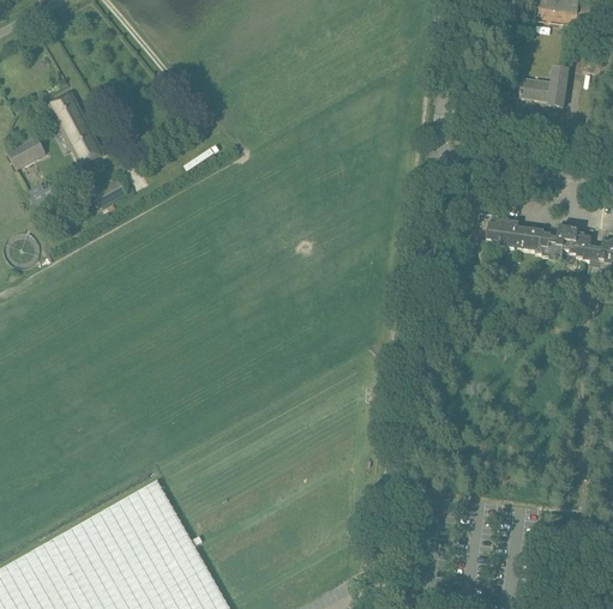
[(535,0),(534,5),(576,10),(577,0),(535,0)]
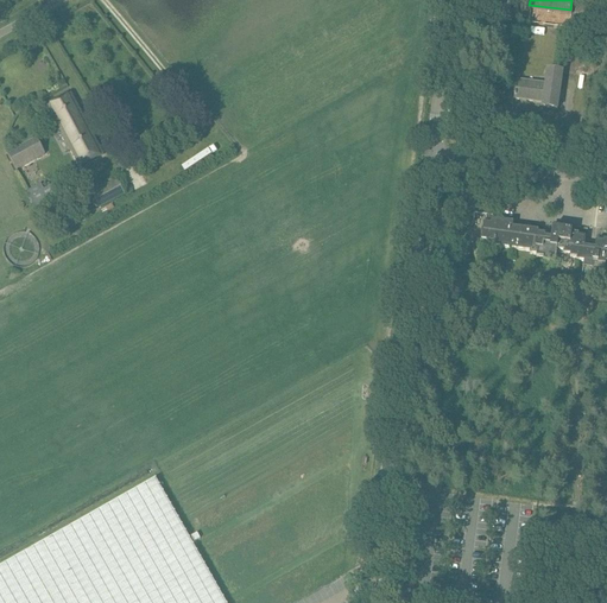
[(544,80),(516,76),(513,95),(532,97),(532,96),(542,97),(541,103),(554,105),(557,83),(560,83),(562,68),(547,65),(544,80)]
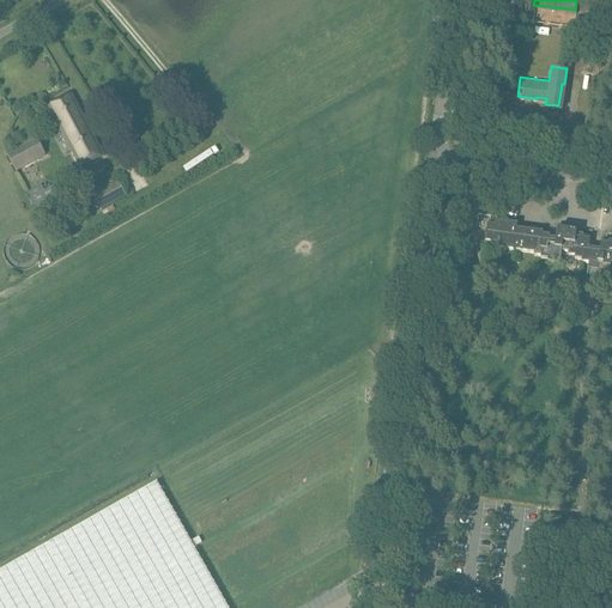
[(103,151),(82,111),(71,90),(47,103),(58,125),(79,164),(103,151)]
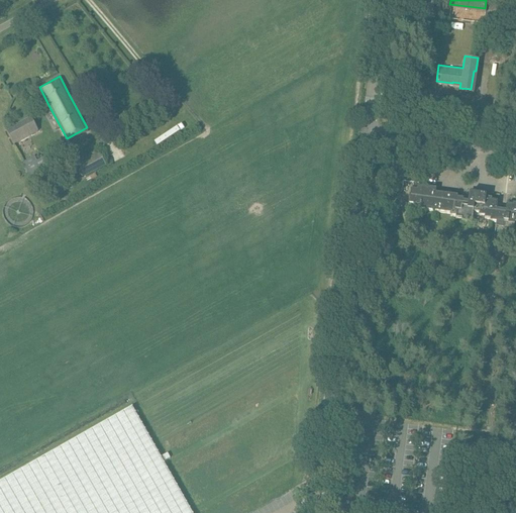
[(12,141),(37,128),(30,114),(5,128),(12,141)]
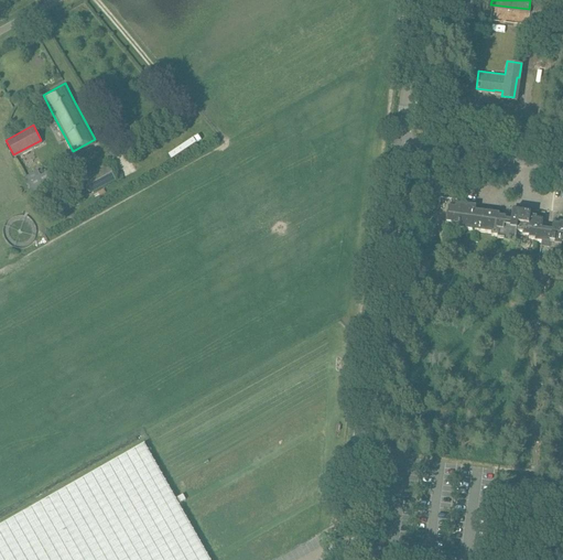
[(91,189),(115,175),(108,164),(85,176),(91,189)]
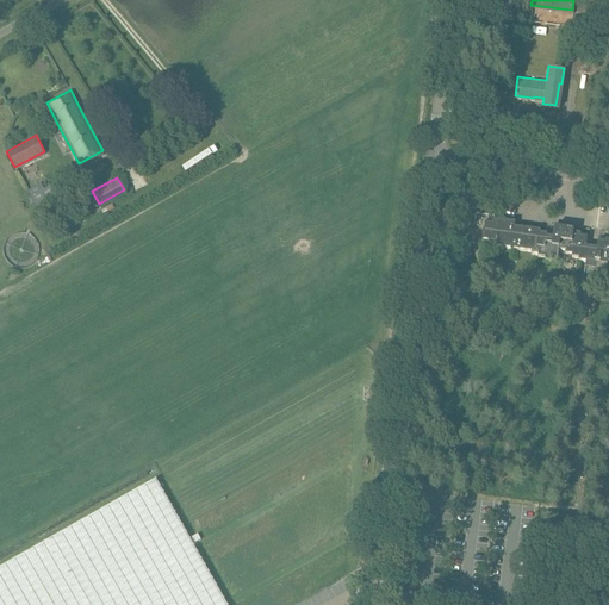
[(39,181),(26,187),(36,207),(44,204),(47,209),(61,201),(50,182),(42,187),(39,181)]
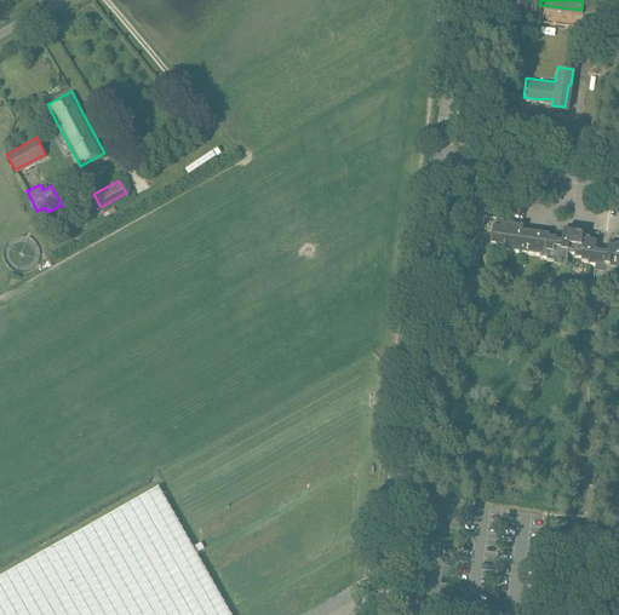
[(595,263),(595,268),(591,286),(613,289),(617,263),(618,263),(618,240),(614,240),(614,242),(607,241),(606,248),(595,247),(596,237),(589,236),(589,234),(582,233),(583,230),(562,228),(561,237),(555,236),(555,234),(548,234),(548,231),(522,228),(522,223),(500,219),(499,224),(492,223),(489,241),(504,242),(503,247),(510,248),(515,249),(539,253),(539,256),(546,256),(546,258),(552,259),(552,262),(566,264),(567,252),(573,252),(573,254),(580,256),(580,258),(588,259),(588,262),(595,263)]
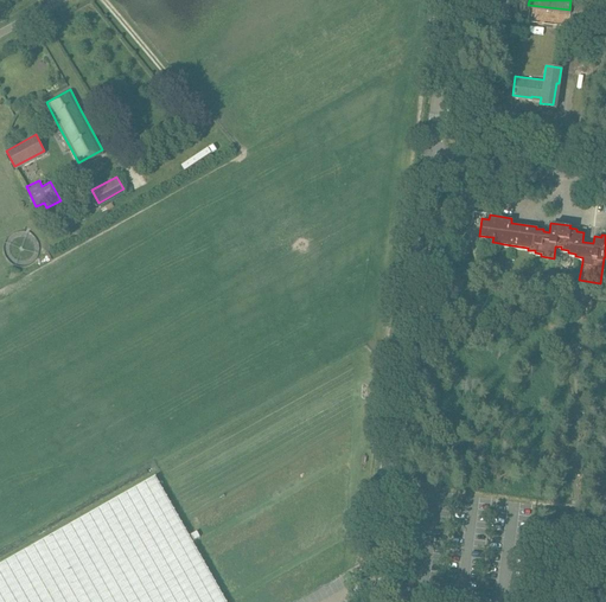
[(575,299),(552,295),(550,307),(573,311),(575,299)]
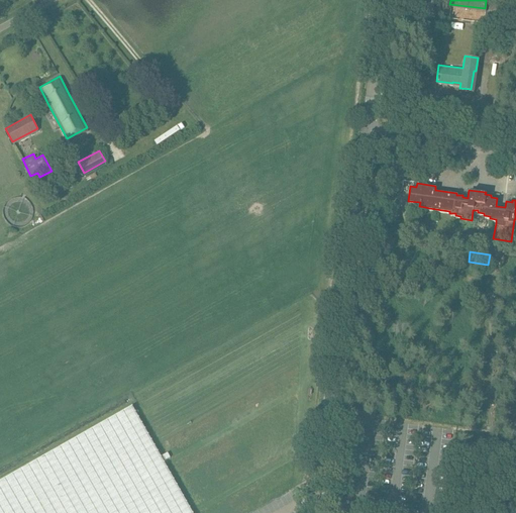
[(353,408),(365,410),(366,403),(354,401),(353,408)]
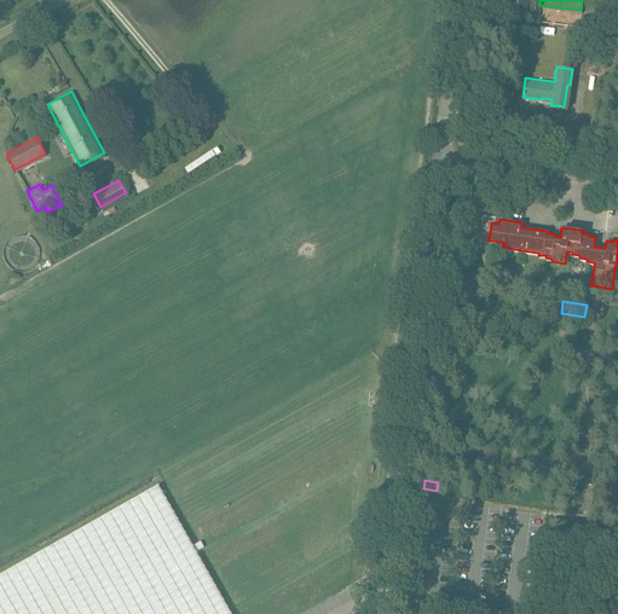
[(231,613),(157,484),(0,571),(0,613),(231,613)]
